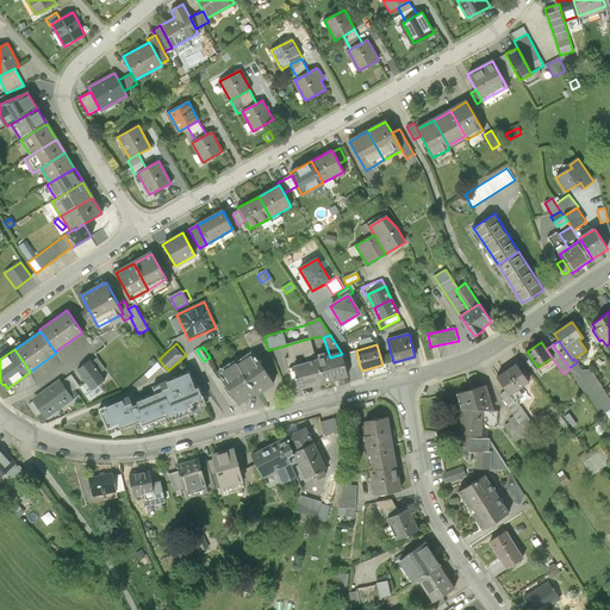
[(256,350),(240,362),(256,388),(259,391),(275,379),(256,350)]
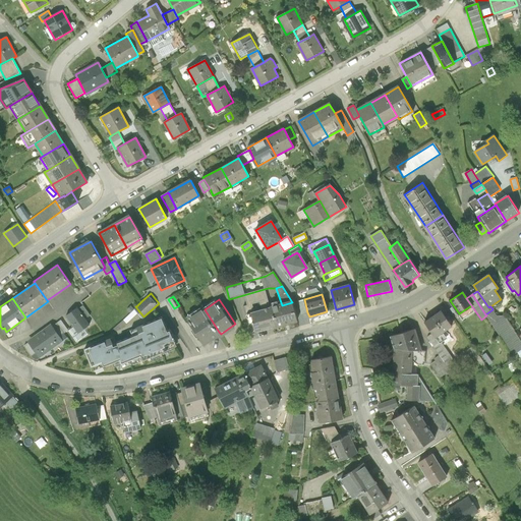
[(302,314),(307,312),(304,299),(298,301),(302,314)]
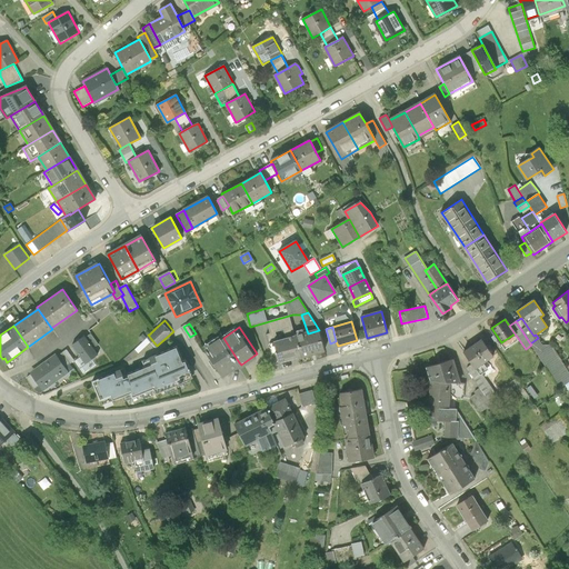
[(93,330),(88,333),(96,345),(101,341),(93,330)]
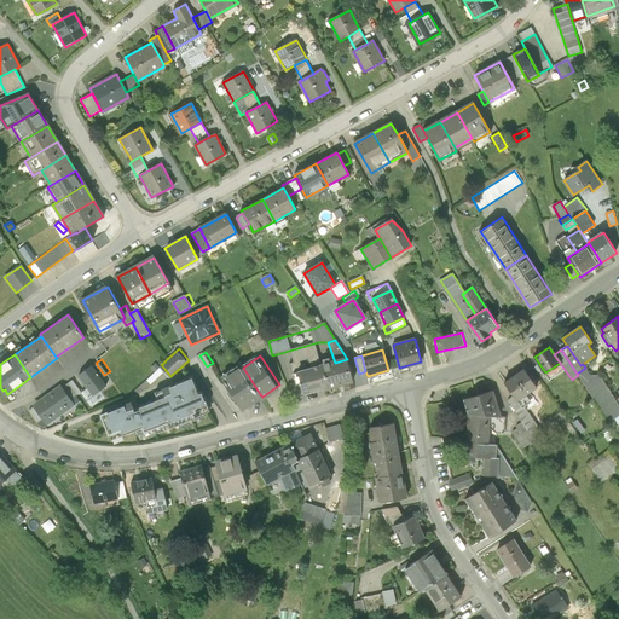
[(335,363),(322,366),(328,388),(353,381),(347,359),(335,363)]
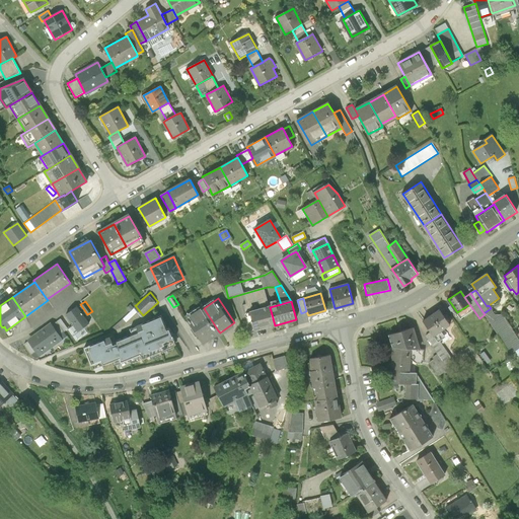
[(91,320),(87,314),(80,304),(79,303),(68,311),(80,328),(91,320)]
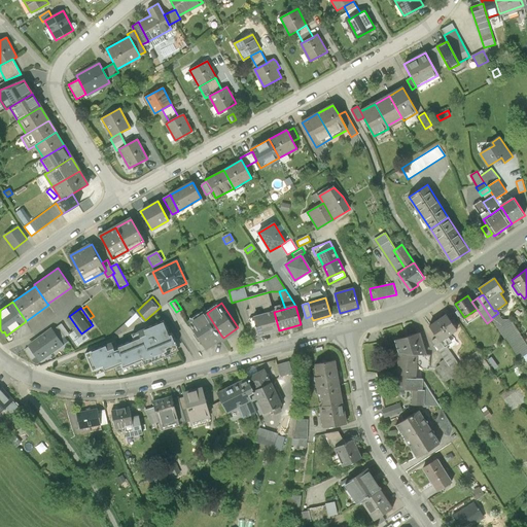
[(140,314),(137,310),(134,314),(132,316),(134,319),(140,314)]
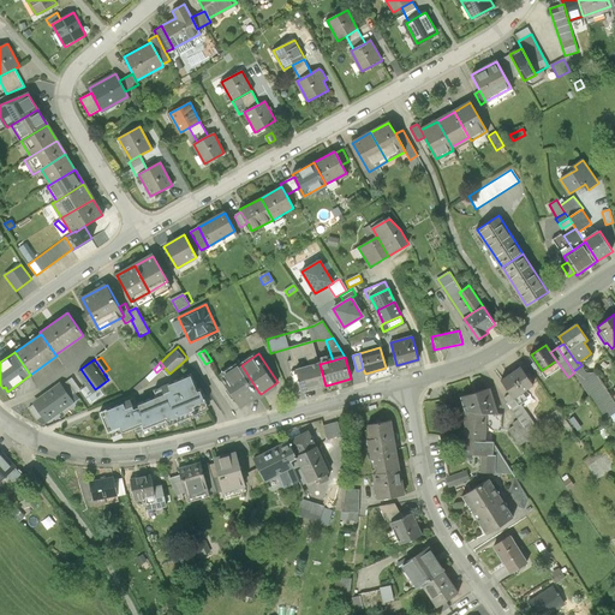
[(242,402),(258,392),(242,365),(240,363),(222,374),(242,402)]
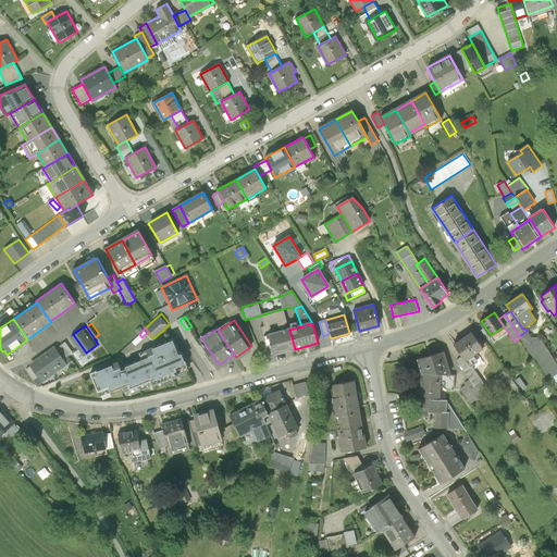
[(274,355),(295,349),(289,330),(269,335),(274,355)]
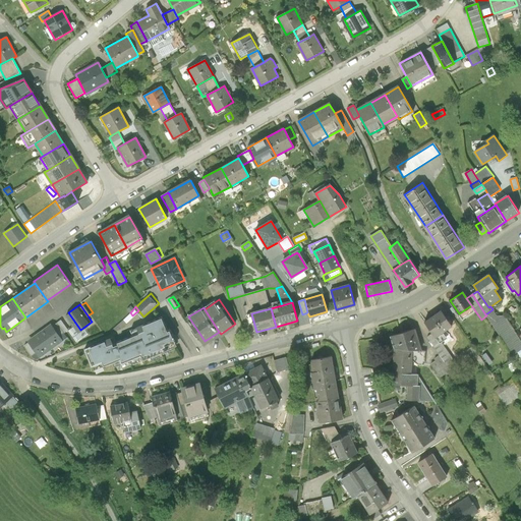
[(498,316),(493,309),(485,314),(486,315),(514,355),(518,352),(520,350),(520,340),(505,316),(498,316)]
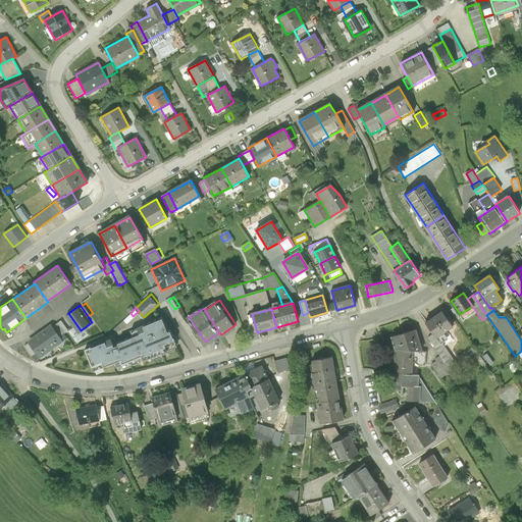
[(442,312),(425,323),(433,334),(436,340),(454,327),(442,312)]
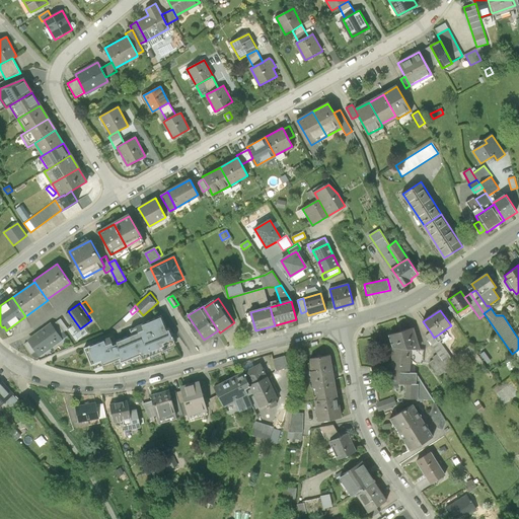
[(168,327),(163,314),(146,321),(133,326),(134,331),(142,352),(144,355),(167,346),(166,342),(175,339),(173,332),(170,326),(168,327)]
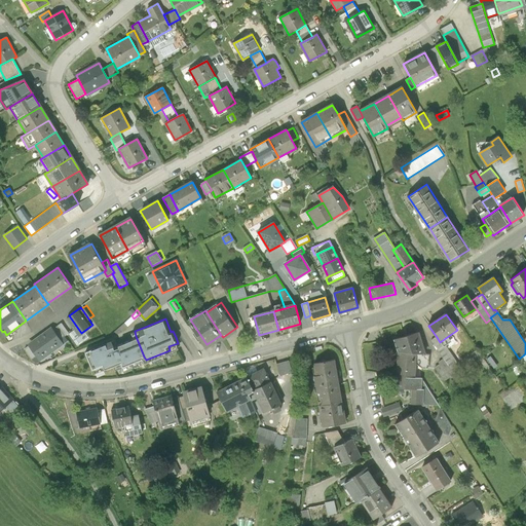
[(42,334),(52,348),(64,340),(53,326),(42,334)]
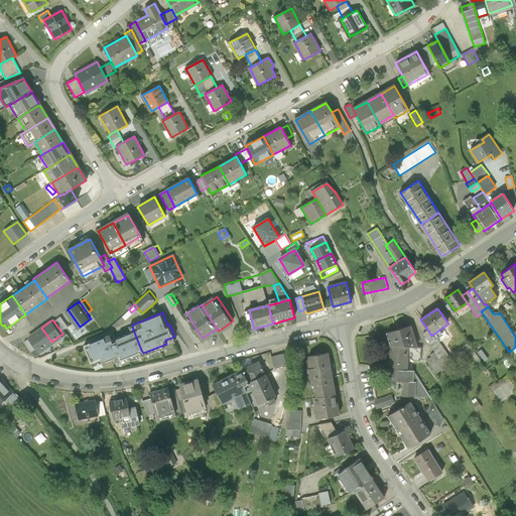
[(409,348),(417,348),(411,327),(388,333),(391,347),(409,348)]
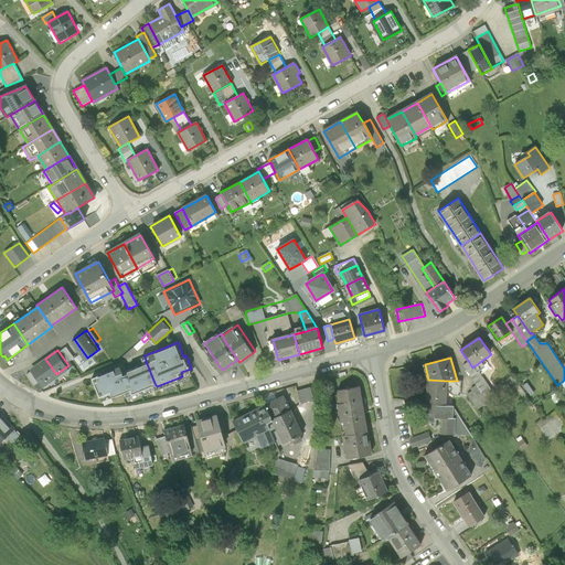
[(45,359),(33,368),(44,383),(56,374),(45,359)]
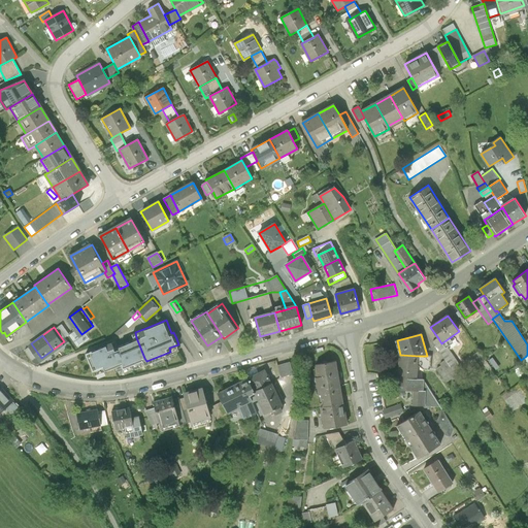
[(144,358),(136,337),(119,344),(117,344),(114,339),(89,350),(95,366),(105,362),(107,366),(123,361),(125,365),(144,358)]
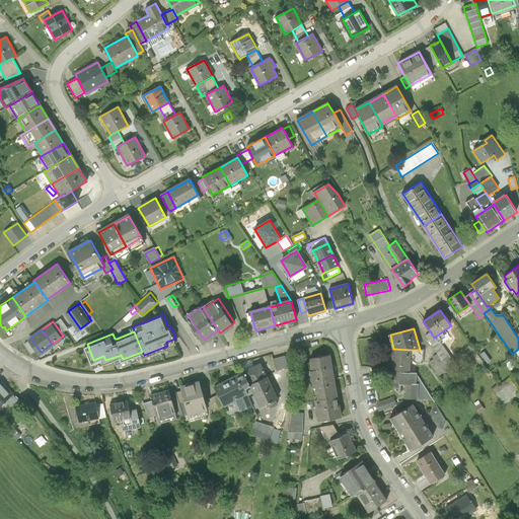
[(425,337),(438,354),(448,369),(457,381),(464,376),(440,341),(438,342),(434,338),(431,332),(425,337)]
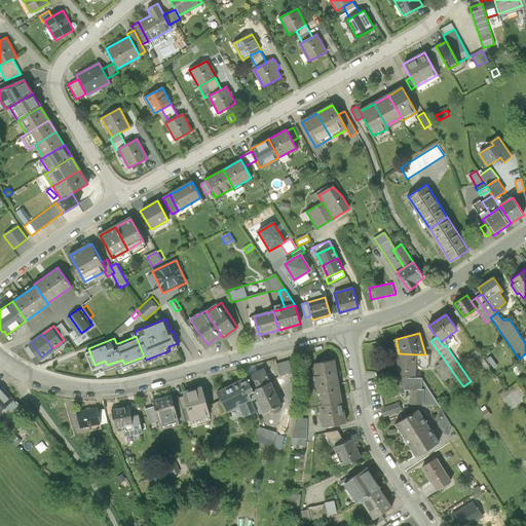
[(416,378),(417,354),(399,353),(398,388),(412,389),(422,390),(422,380),(423,379),(420,379),(416,378)]
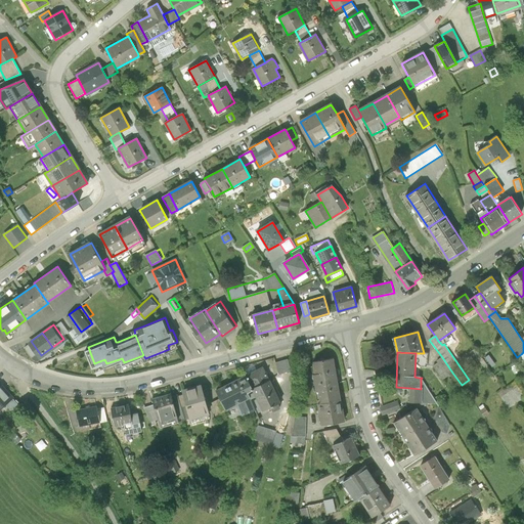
[(428,353),(424,353),(416,353),(415,377),(419,378),(420,366),(427,366),(428,353)]
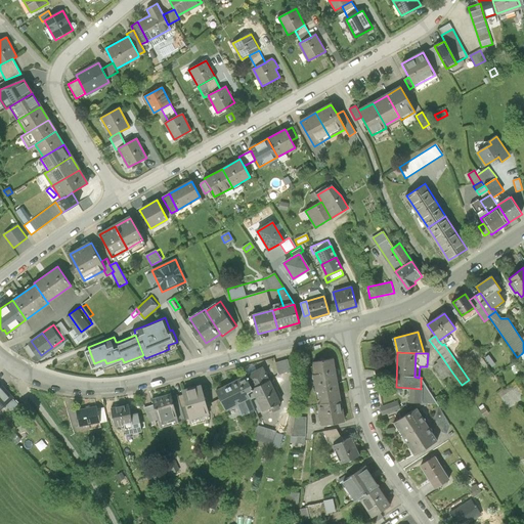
[(442,380),(452,373),(442,357),(437,361),(438,363),(433,366),(442,380)]
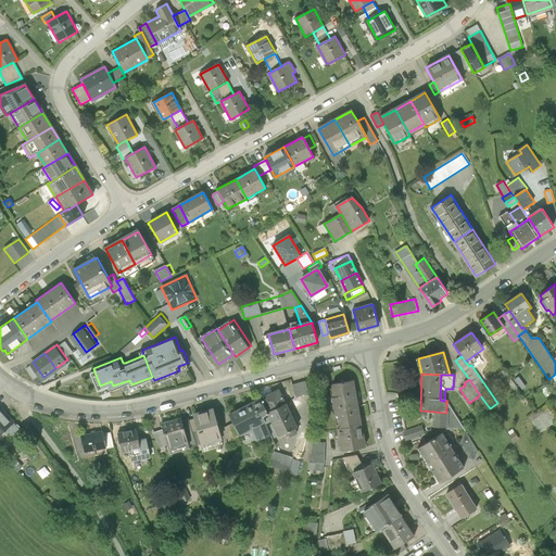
[(341,428),(361,425),(353,380),(332,383),(341,428)]
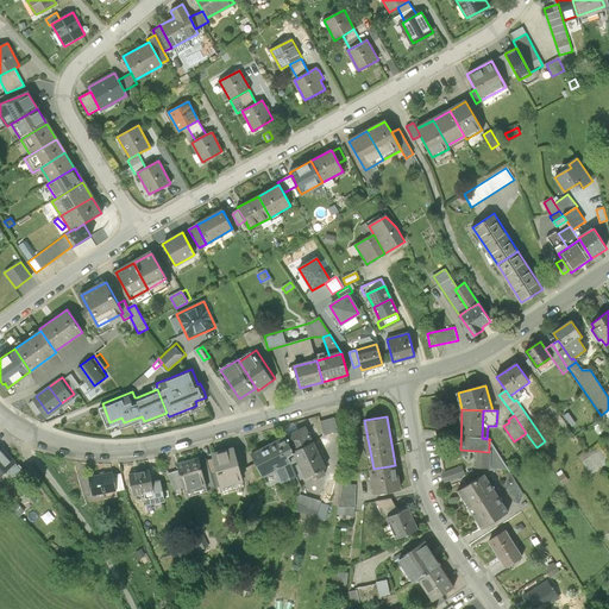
[(338,432),(334,419),(321,422),(325,437),(338,432)]
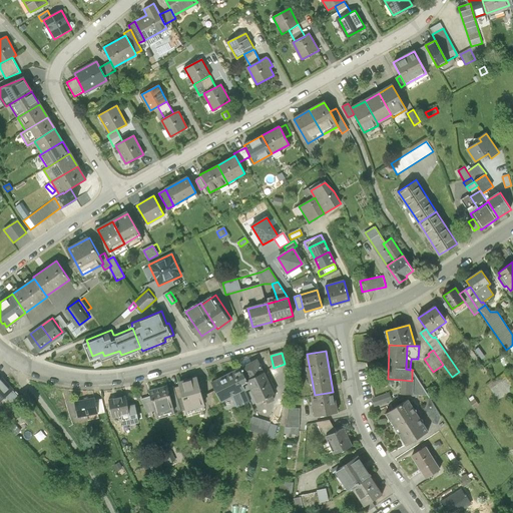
[(240,368),(247,382),(264,373),(258,360),(240,368)]
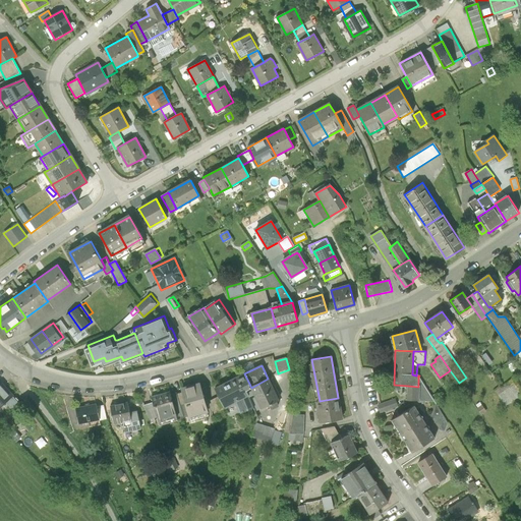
[(245,390),(251,388),(244,373),(215,389),(219,397),(224,408),(236,402),(248,396),(245,390)]
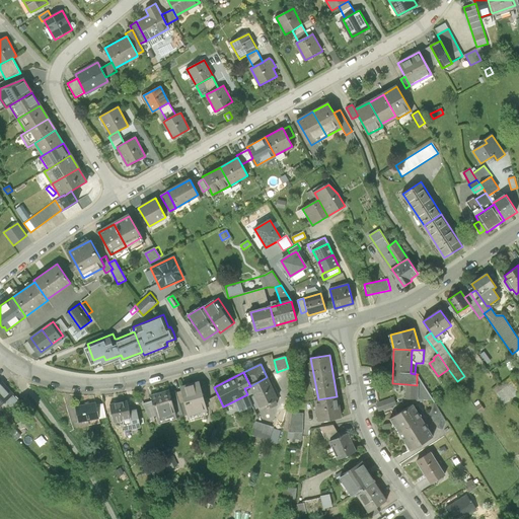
[(434,400),(417,375),(417,385),(419,385),(418,399),(434,400)]
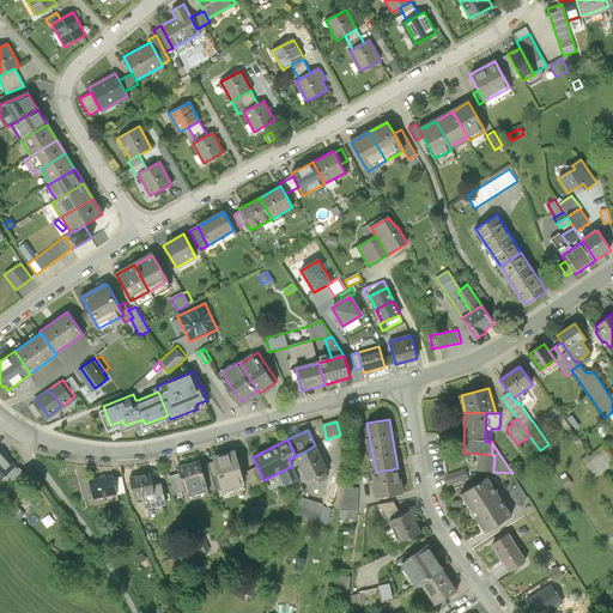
[(328,469),(315,445),(296,456),(308,479),(328,469)]
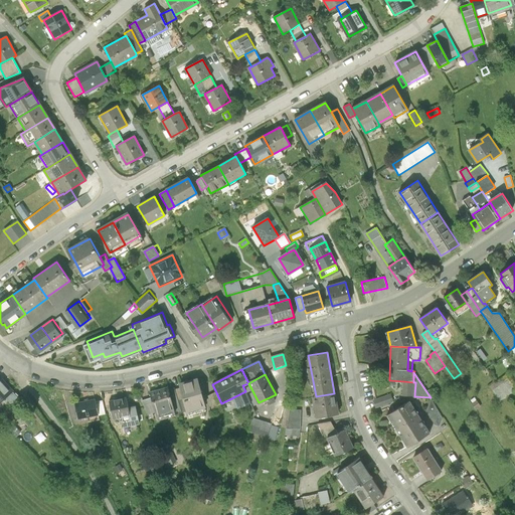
[(514,385),(508,376),(502,380),(504,383),(499,386),(495,382),(490,386),(501,401),(514,390),(514,387),(513,386),(514,385)]
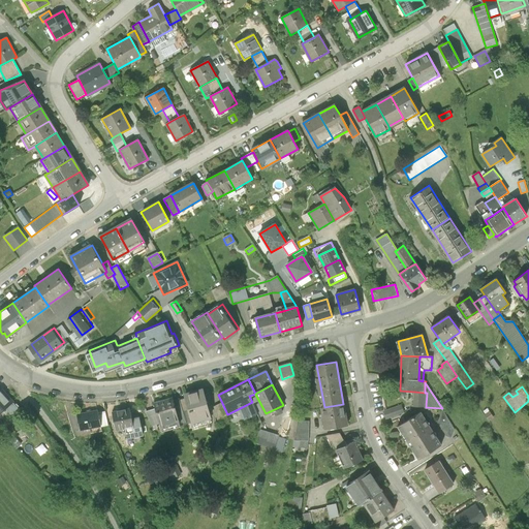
[(0,412),(5,408),(12,402),(1,389),(0,389),(0,412)]
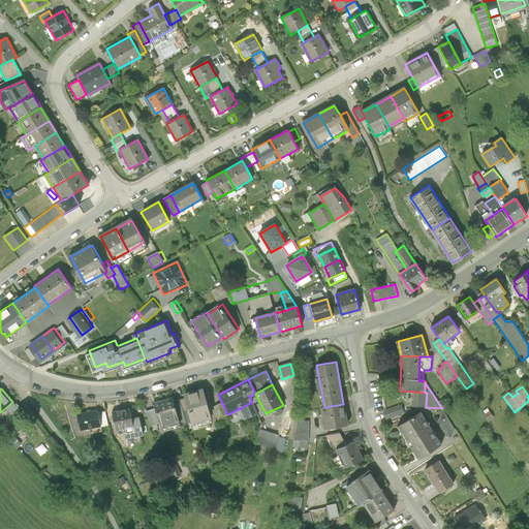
[(212,418),(204,390),(185,395),(186,398),(189,410),(192,423),(193,424),(212,418)]
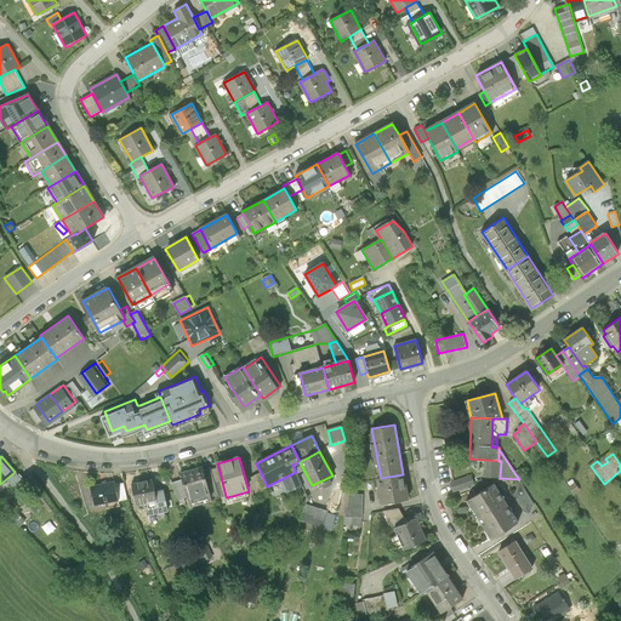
[(501,461),(499,461),(486,460),(486,477),(500,478),(501,461)]
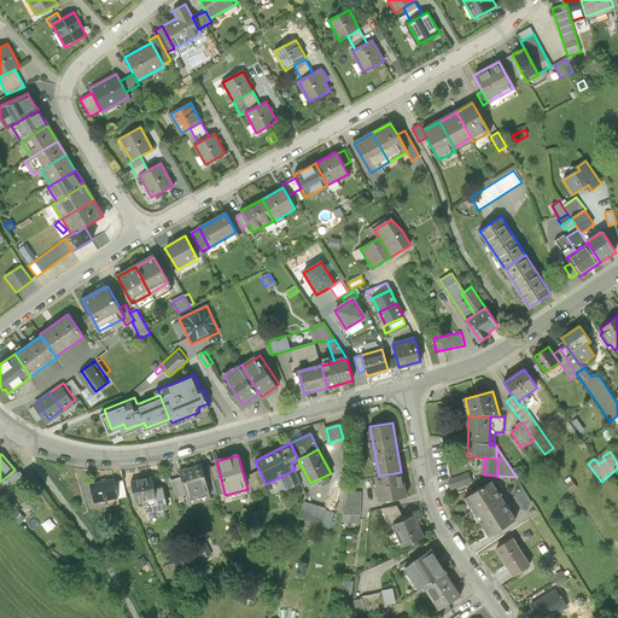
[(210,467),(214,481),(221,479),(217,465),(210,467)]
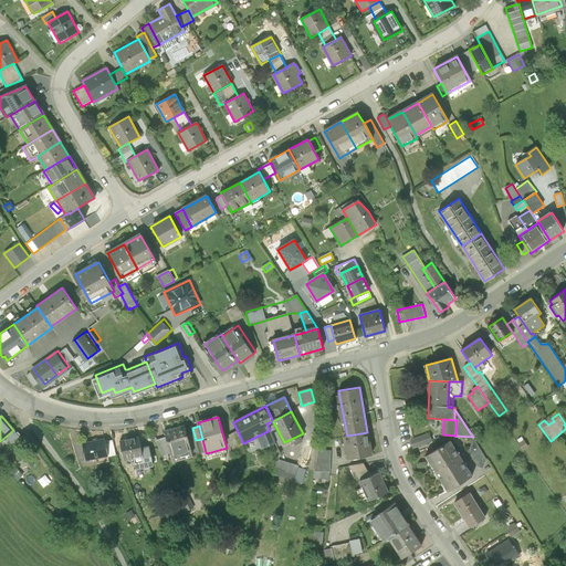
[(185,427),(165,432),(166,437),(171,453),(173,460),(192,454),(185,429),(185,427)]
